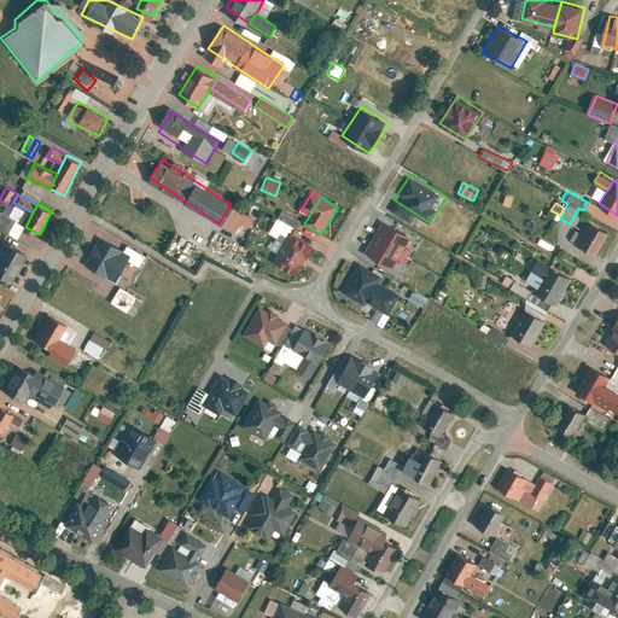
[(373,237),(408,257),(418,242),(382,221),(373,237)]
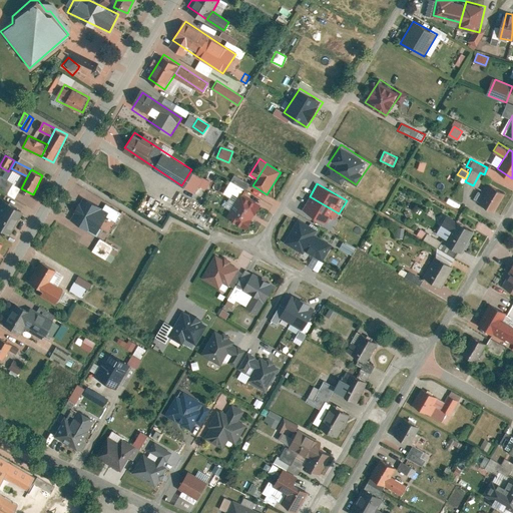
[(482,201),(497,211),(509,193),(493,183),(482,201)]
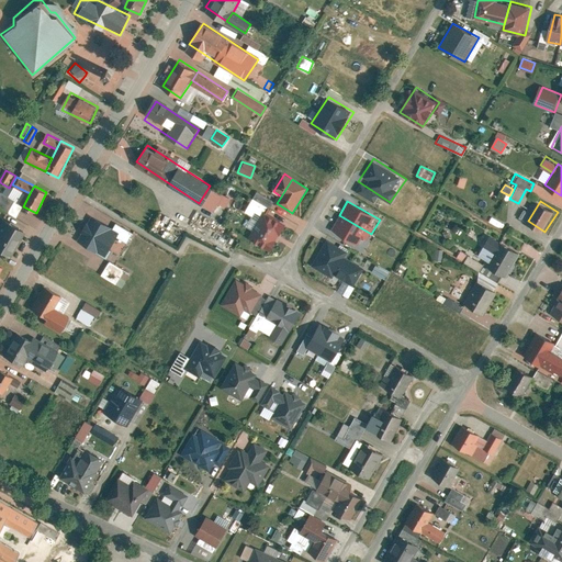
[(249,238),(267,249),(282,226),(265,215),(249,238)]
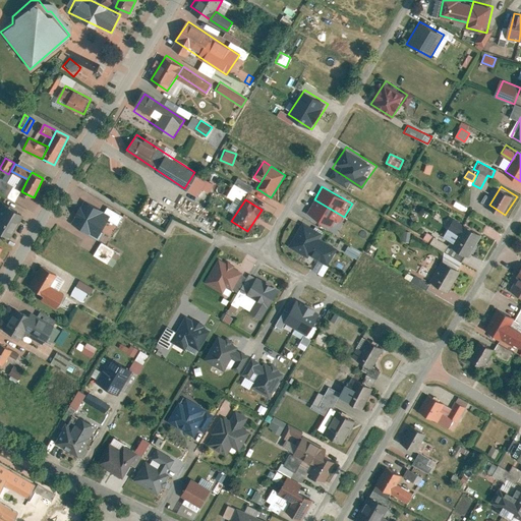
[(344,217),(314,199),(306,213),(336,230),(344,217)]
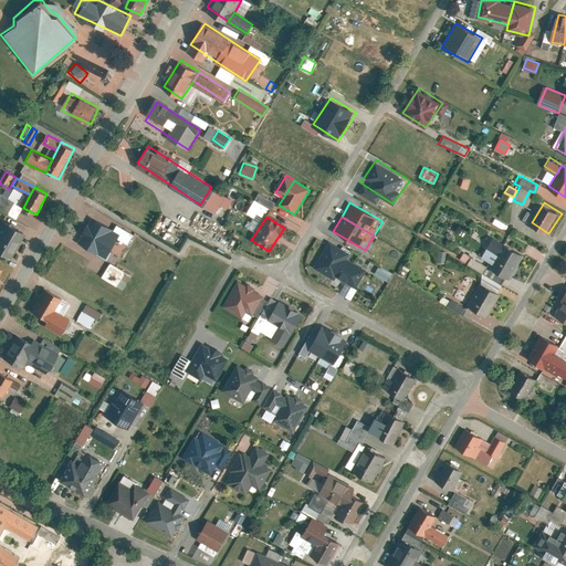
[(119,233),(92,219),(79,242),(106,258),(119,233)]
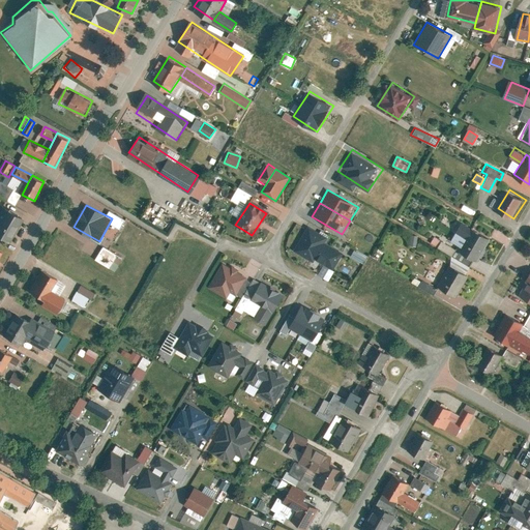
[(0,240),(10,245),(24,217),(4,208),(1,215),(0,216),(0,240)]
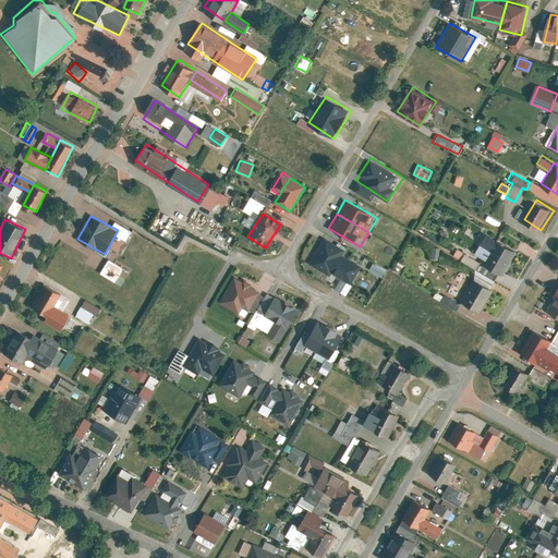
[(480,262),(501,276),(519,250),(497,235),(480,262)]
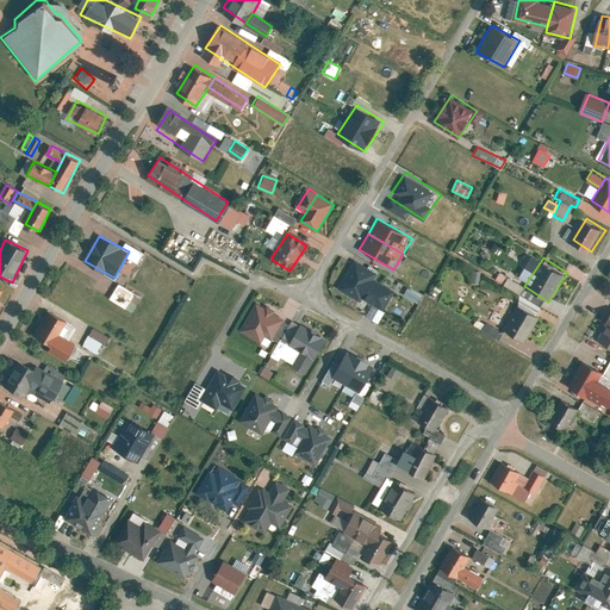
[(338,286),(381,313),(399,287),(356,260),(338,286)]
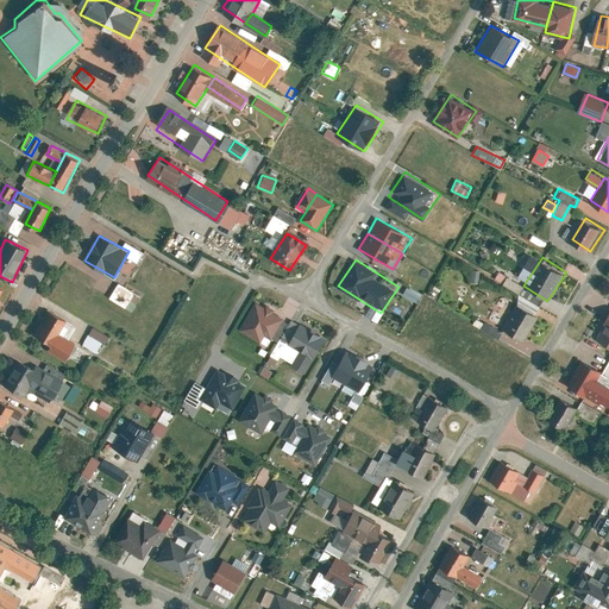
[(135,293),(119,283),(111,299),(126,308),(135,293)]
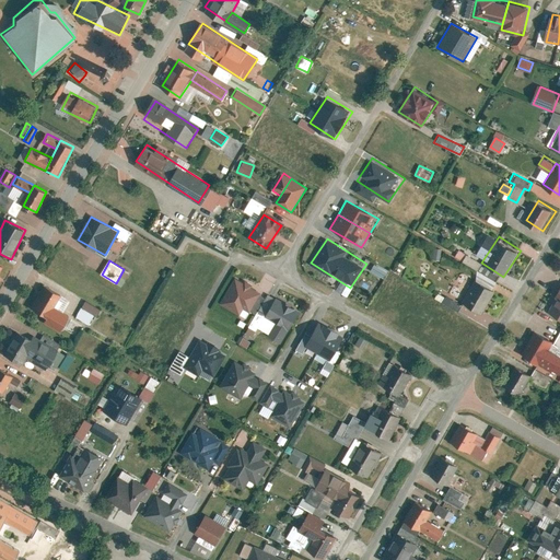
[(384,277),(387,269),(373,263),(370,271),(384,277)]
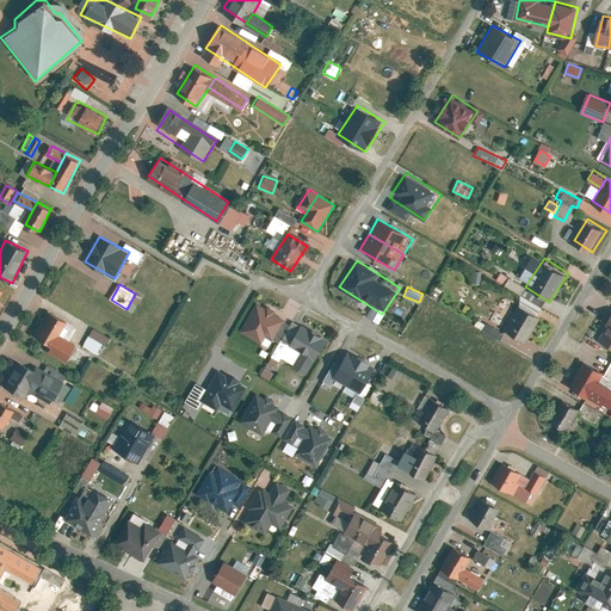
[(285,319),(258,303),(241,331),(261,341),(266,334),(273,339),(285,319)]
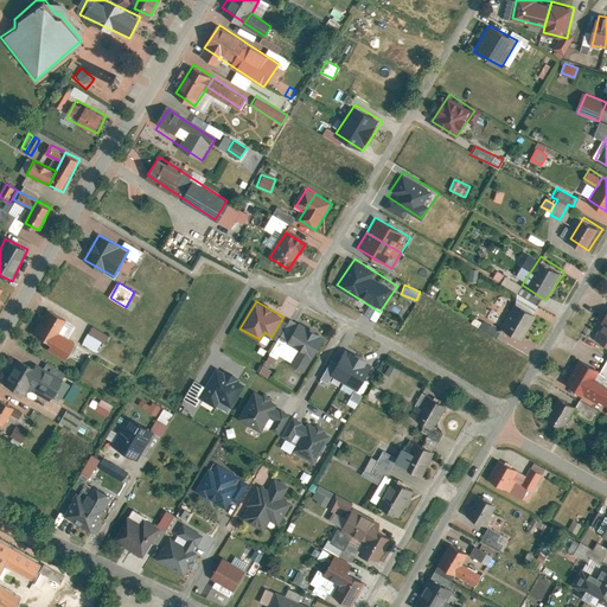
[(502,325),(524,339),(538,317),(517,302),(502,325)]
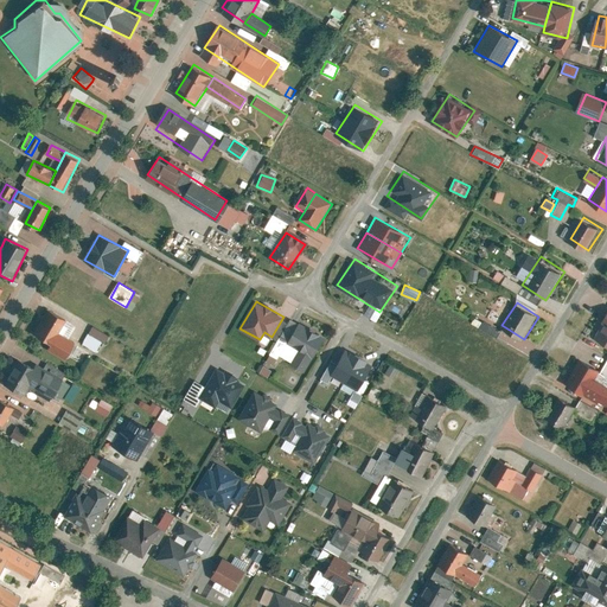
[(65,320),(48,310),(30,338),(64,358),(74,344),(57,334),(65,320)]
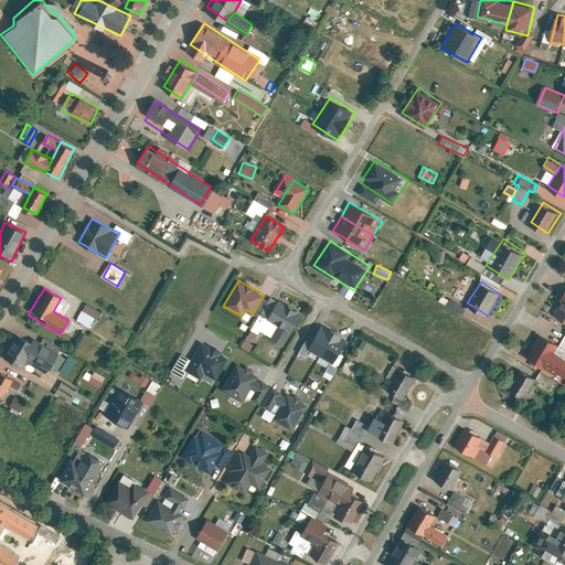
[(564,290),(551,317),(564,323),(564,290)]
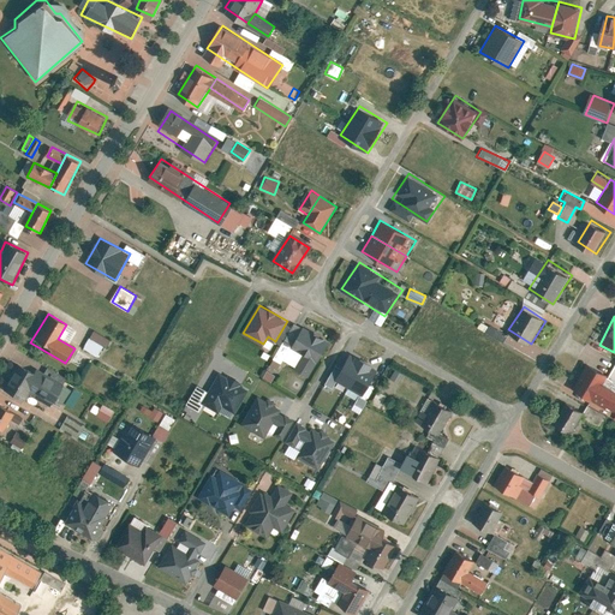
[(303,327),(294,322),(285,340),(293,345),(303,327)]
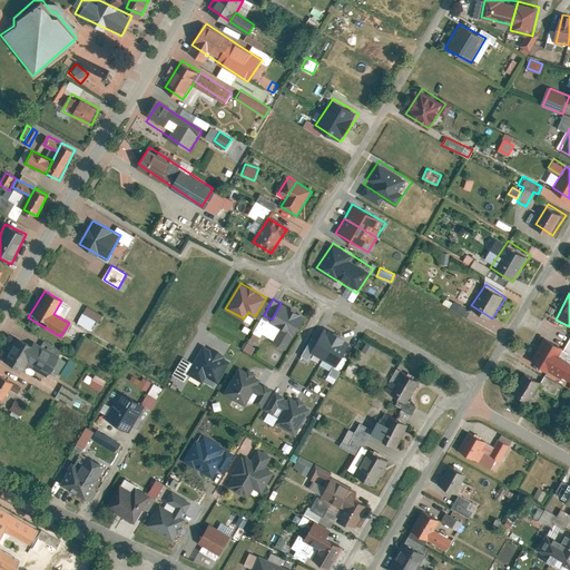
[(305,315),(282,302),(281,303),(272,320),(283,326),(274,342),(286,349),(305,315)]
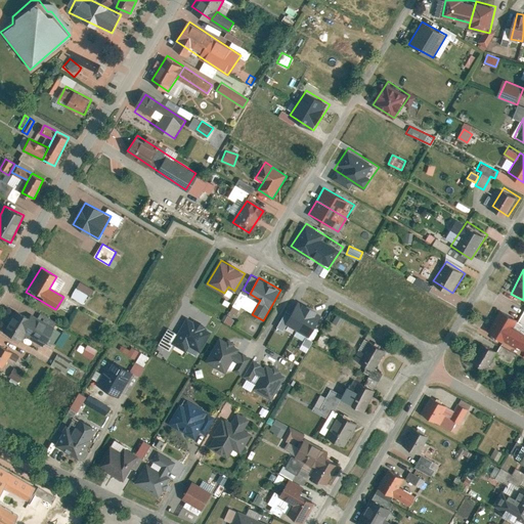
[(93,289),(81,281),(72,297),(84,304),(93,289)]
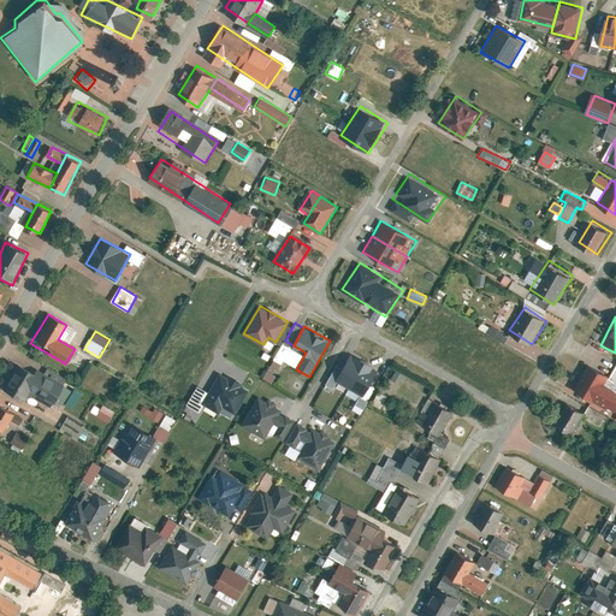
[(365,361),(350,354),(335,380),(349,389),(365,361)]
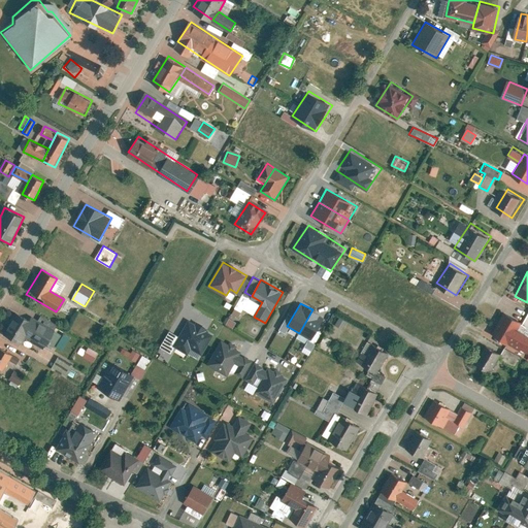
[(324,317),(312,309),(299,333),(310,339),(324,317)]
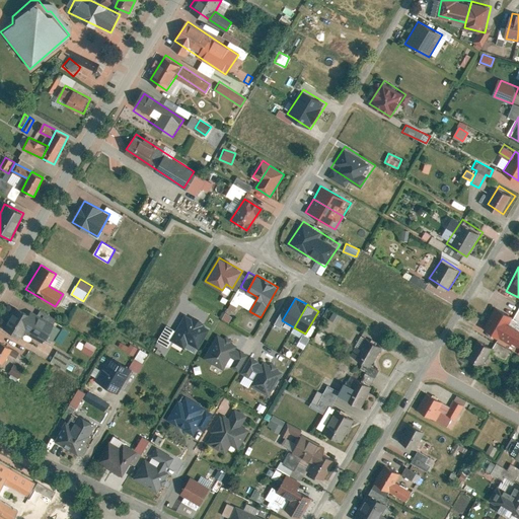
[(52,327),(15,307),(4,327),(21,337),(23,331),(44,343),(52,327)]
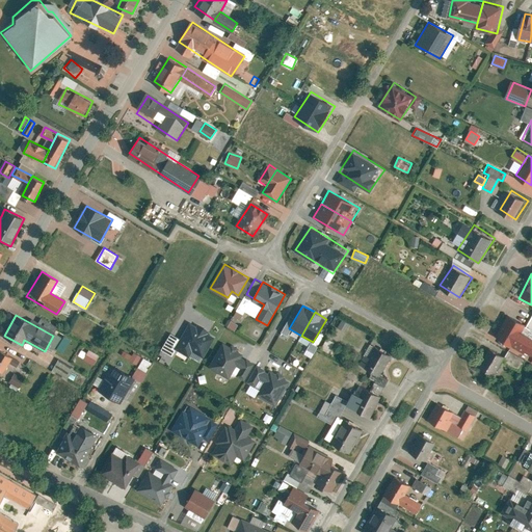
[(531,351),(531,327),(508,315),(497,336),(530,354),(531,351)]
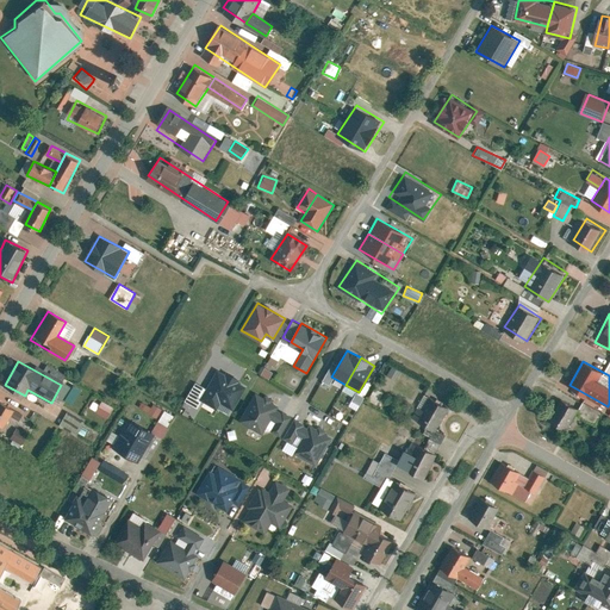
[(391,366),(386,374),(394,379),(399,371),(391,366)]
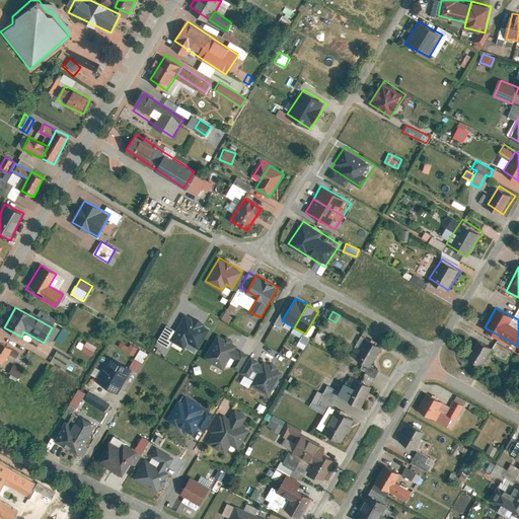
[(221,318),(229,321),(231,315),(223,312),(221,318)]
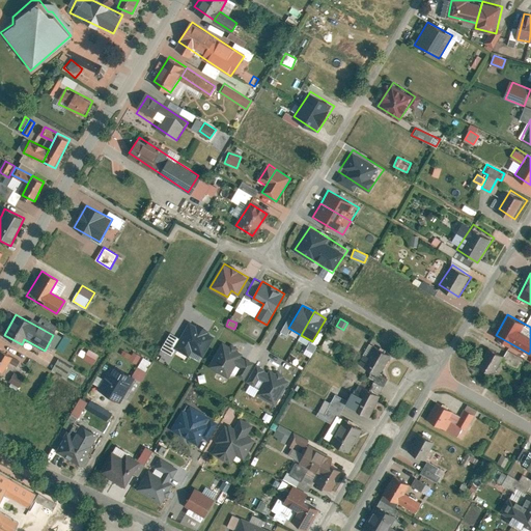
[(213,338),(190,325),(178,342),(202,356),(213,338)]
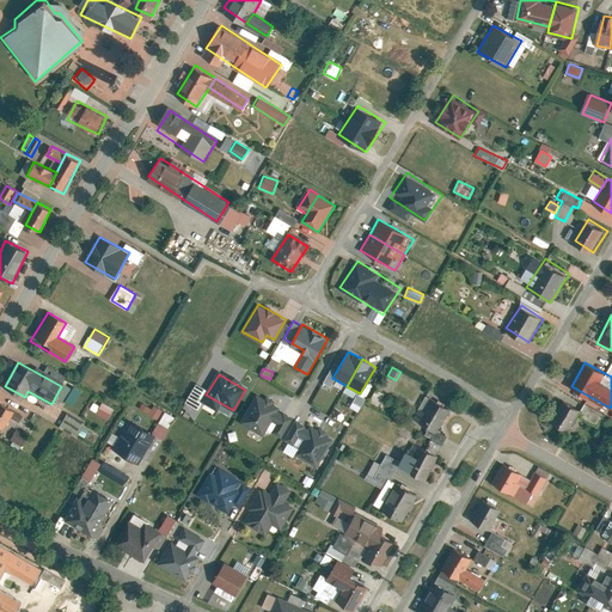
[(368,401),(378,404),(384,393),(374,389),(368,401)]
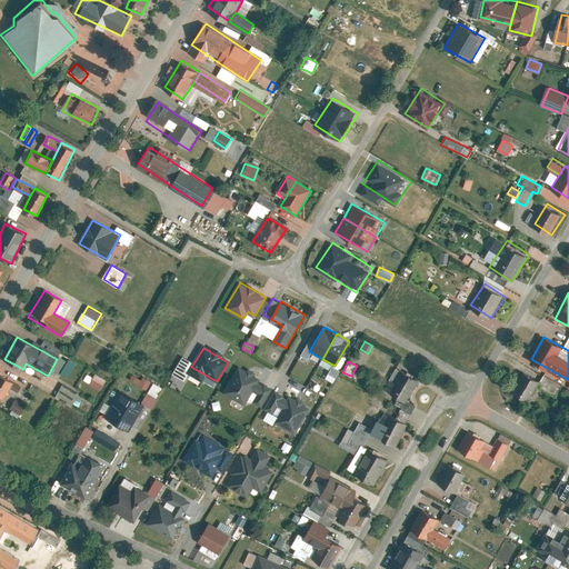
[(259,377),(238,365),(223,391),(243,402),(252,387),(257,379),(259,377)]
